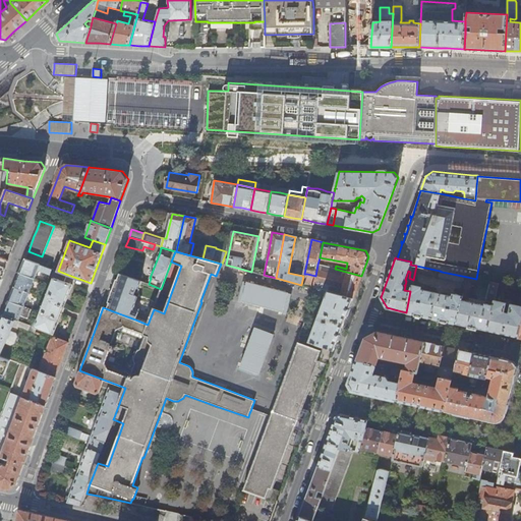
[(41,265),(25,258),(22,267),(19,273),(35,279),(38,272),(41,265)]
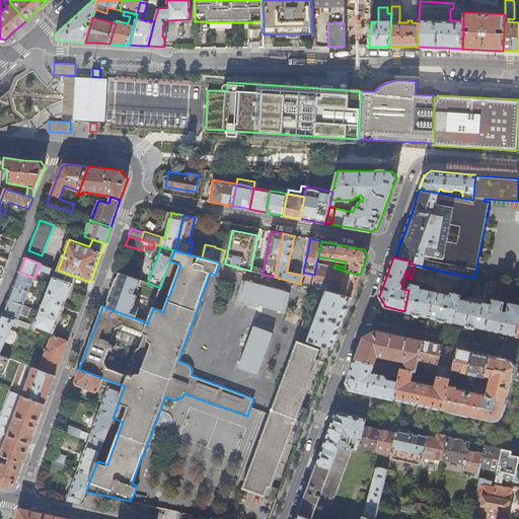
[(53,269),(41,264),(38,271),(50,276),(53,269)]
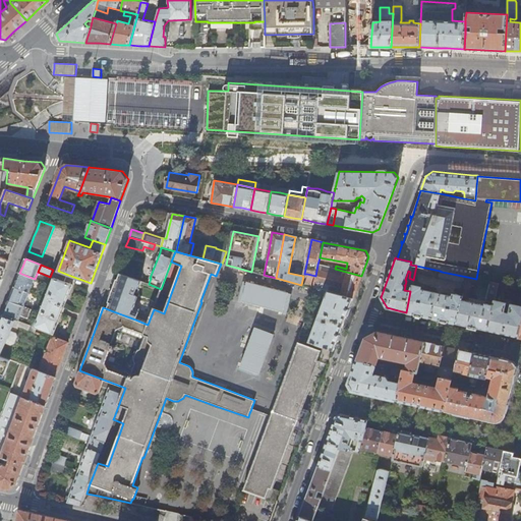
[(312,288),(317,289),(353,298),(357,286),(361,276),(335,269),(317,265),(315,276),(313,286),(312,288)]
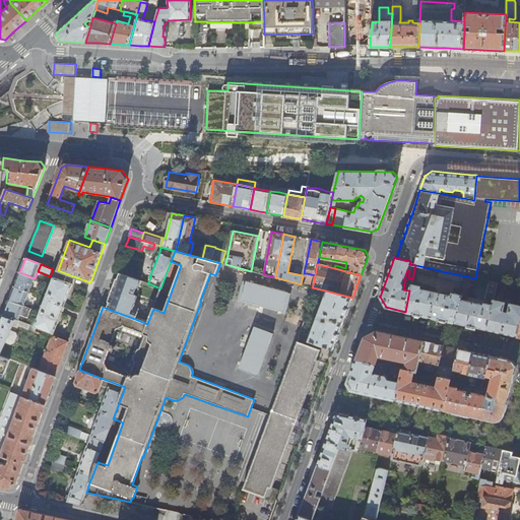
[(65,281),(68,274),(58,270),(53,269),(50,276),(54,277),(38,319),(34,318),(31,325),(29,329),(34,331),(35,326),(54,333),(64,307),(72,284),(65,281)]
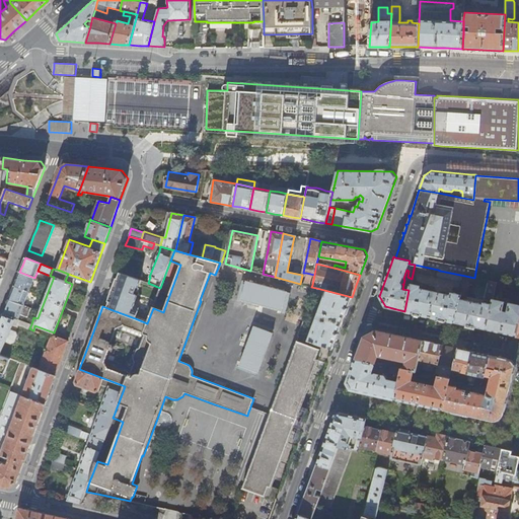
[(436,276),(463,282),(465,276),(440,271),(438,270),(436,276)]
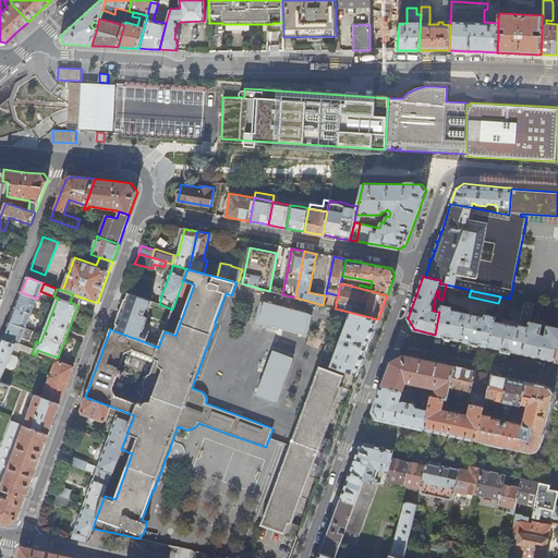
[(37,299),(21,292),(19,300),(15,307),(32,313),(37,299)]
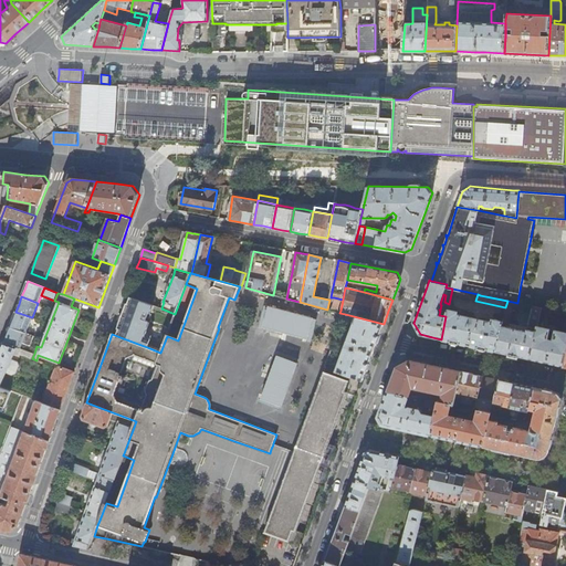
[(117,336),(147,347),(150,339),(145,336),(149,324),(149,323),(148,322),(148,321),(146,321),(149,313),(150,314),(154,305),(132,297),(117,336)]
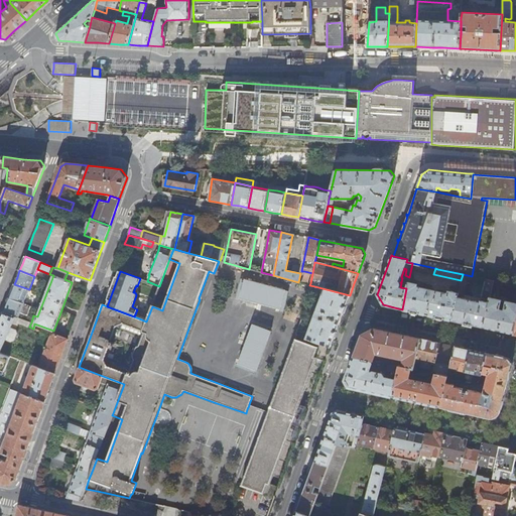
[(312,273),(304,271),(302,280),(310,283),(312,273)]
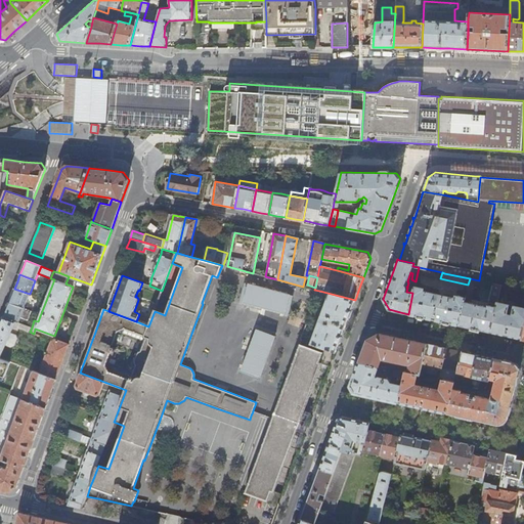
[(470,278),(468,285),(466,297),(460,325),(478,330),(490,332),(497,304),(498,299),(499,291),(500,286),(490,284),(479,280),(470,278)]
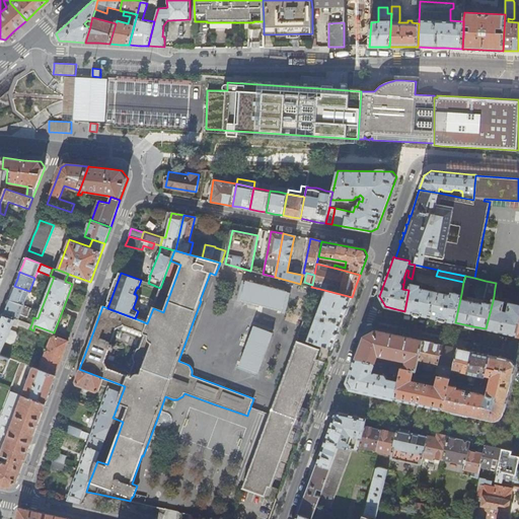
[(247,279),(241,300),(282,312),(288,291),(247,279)]
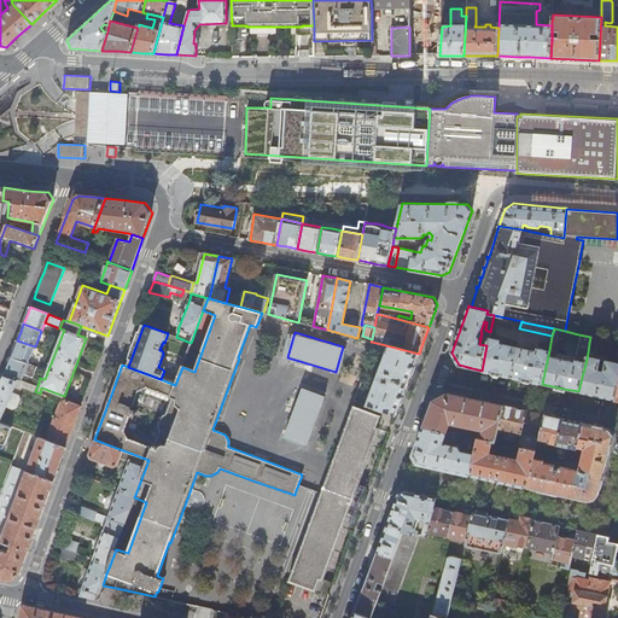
[(511,375),(542,384),(549,350),(534,348),(532,351),(500,343),(500,340),(489,338),(487,345),(482,371),(511,375)]
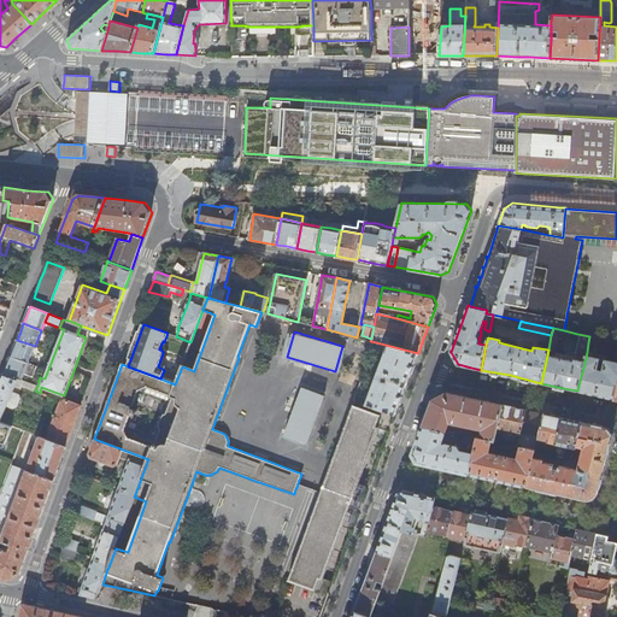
[(46,339),(42,350),(48,352),(53,341),(46,339)]
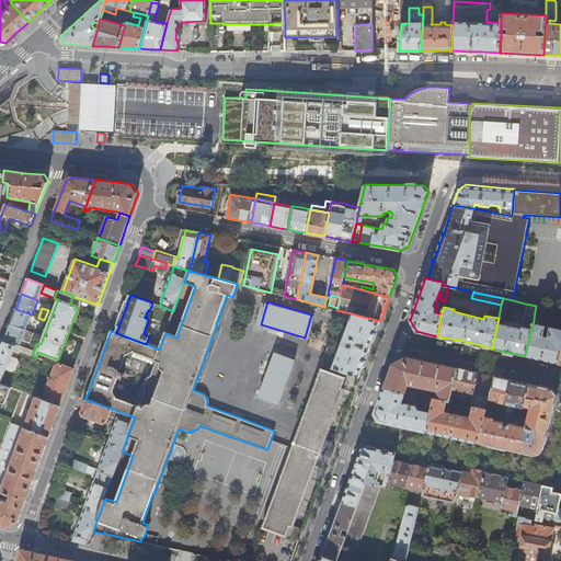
[(32,315),(15,309),(13,316),(10,323),(26,330),(32,315)]
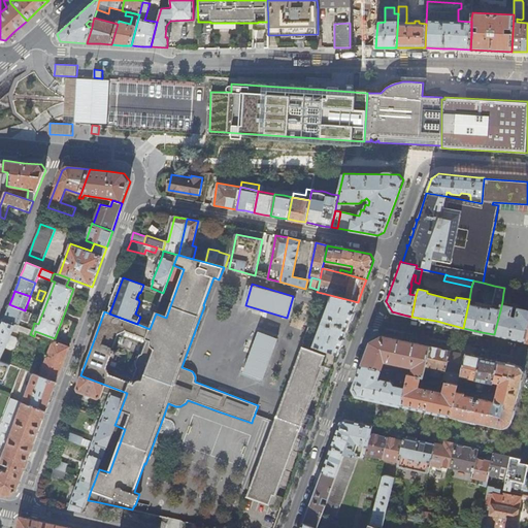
[(358,302),(322,293),(319,300),(327,302),(312,345),(325,350),(338,355),(350,325),(358,302)]
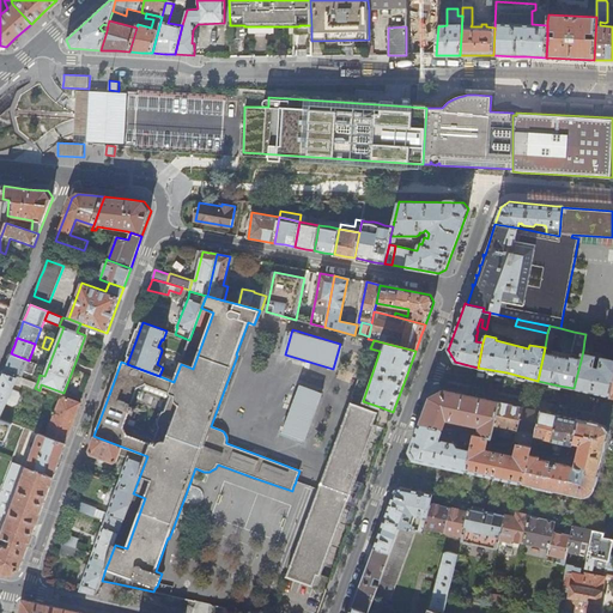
[(594,393),(610,396),(612,380),(612,359),(601,357),(601,360),(598,360),(596,369),(594,368),(595,356),(586,353),(587,350),(583,350),(582,356),(574,388),(594,393)]
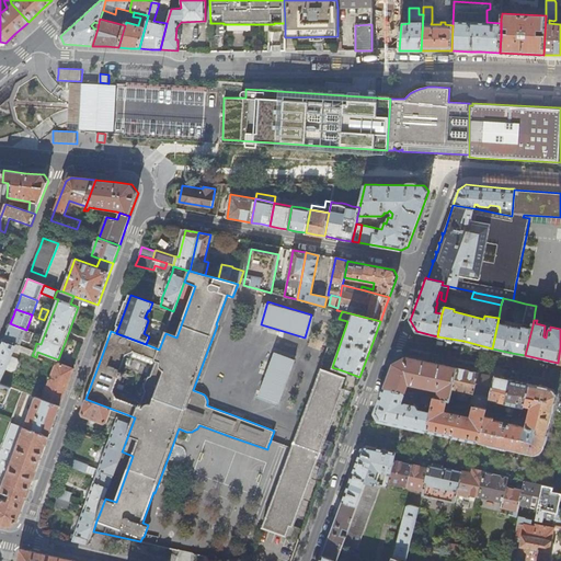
[(34,332),(26,330),(10,323),(7,331),(3,340),(16,344),(20,345),(22,340),(30,342),(34,332)]
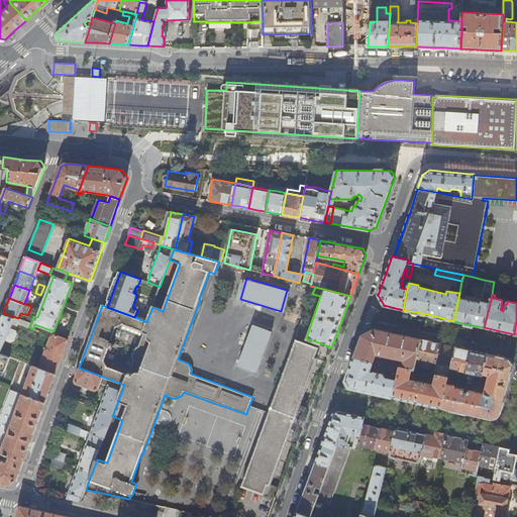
[(15,317),(3,313),(0,321),(0,352),(1,352),(6,340),(8,334),(10,328),(13,322),(15,317)]
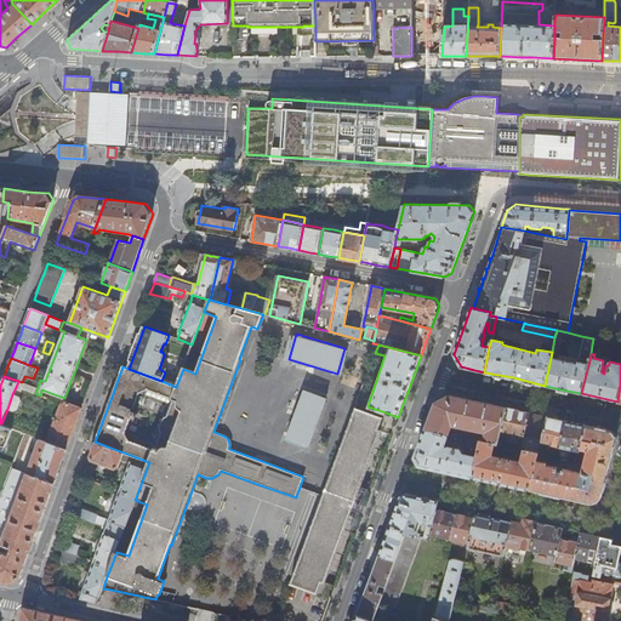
[(22,382),(18,381),(16,387),(35,394),(35,393),(38,388),(22,382)]
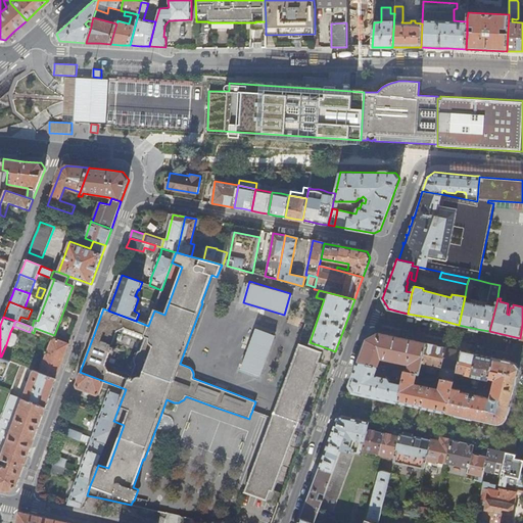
[(276,335),(254,327),(238,367),(258,375),(276,335)]
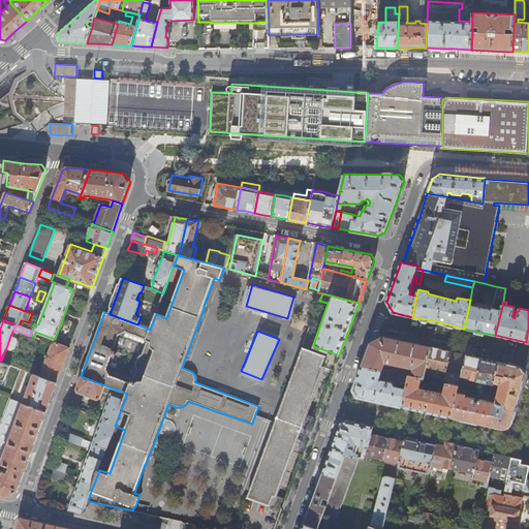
[(8,342),(6,348),(11,350),(14,348),(18,341),(16,337),(10,336),(8,342)]
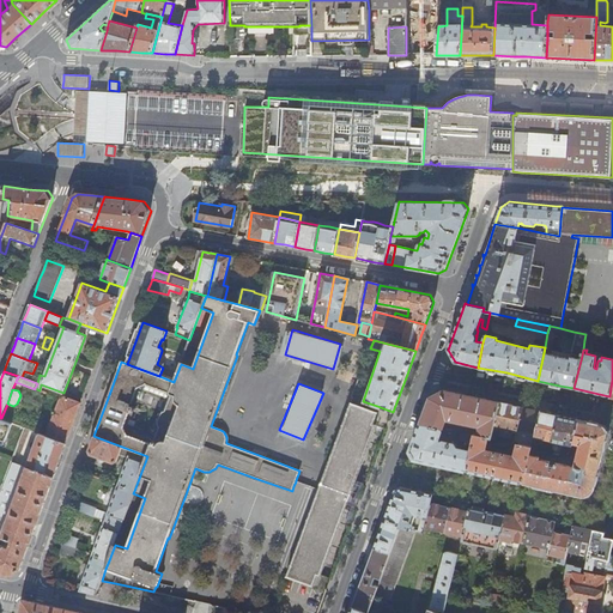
[(430,396),(420,425),(442,430),(447,419),(474,425),(478,423),(480,426),(478,436),(487,438),(491,438),(493,428),(499,402),(468,395),(443,390),(430,396)]
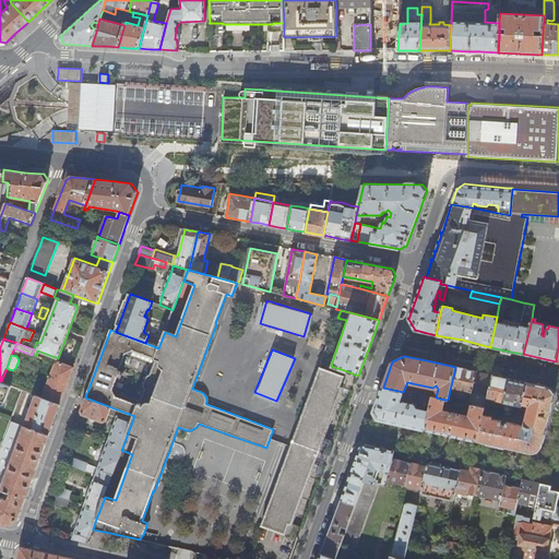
[(68,384),(73,368),(57,361),(56,360),(42,397),(60,404),(68,384)]
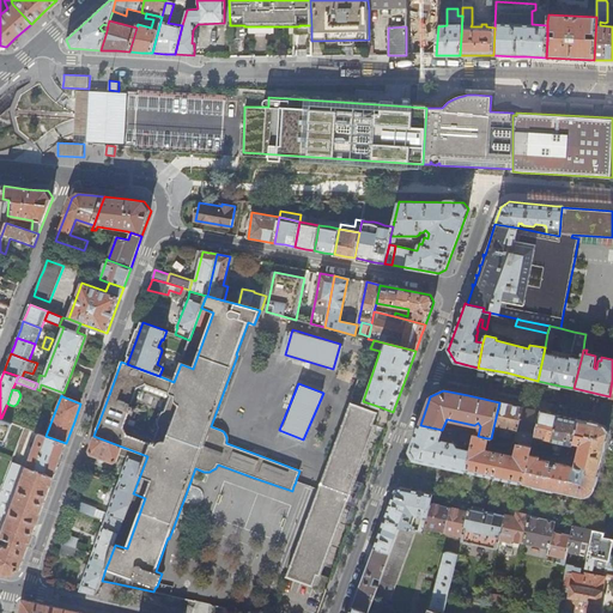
[(351,402),(321,483),(320,489),(319,490),(317,495),(305,525),(286,576),(314,586),(317,575),(320,576),(376,425),(374,424),(377,412),(375,412),(351,402)]
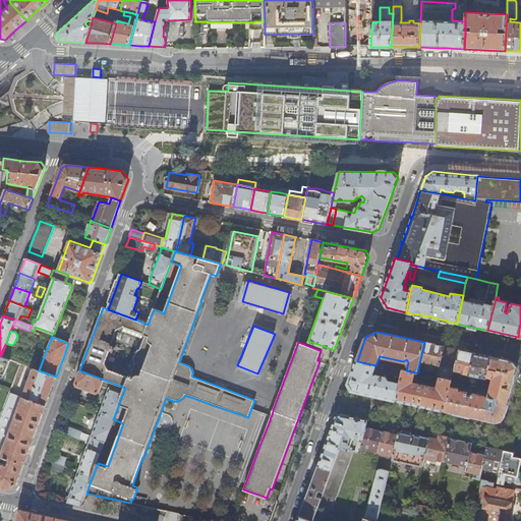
[(436,344),(424,342),(419,363),(421,363),(420,365),(421,367),(426,368),(428,367),(428,365),(439,367),(440,364),(444,346),(436,344)]
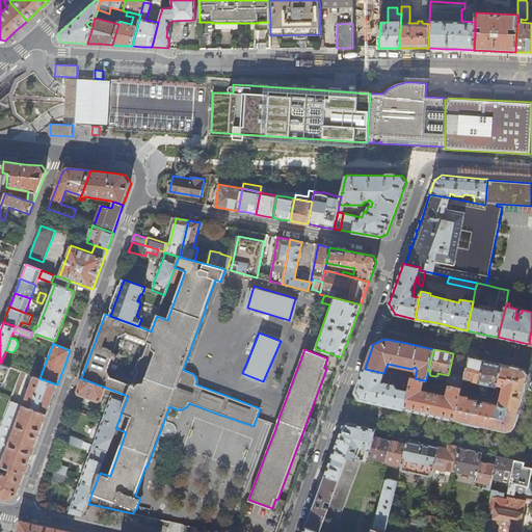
[(461,355),(453,353),(449,372),(464,376),(469,356),(461,355)]
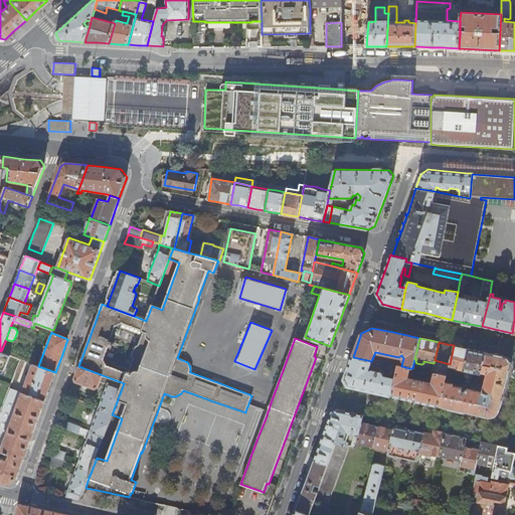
[(462,347),(454,345),(450,364),(449,365),(449,367),(463,370),(465,364),(469,348),(462,347)]
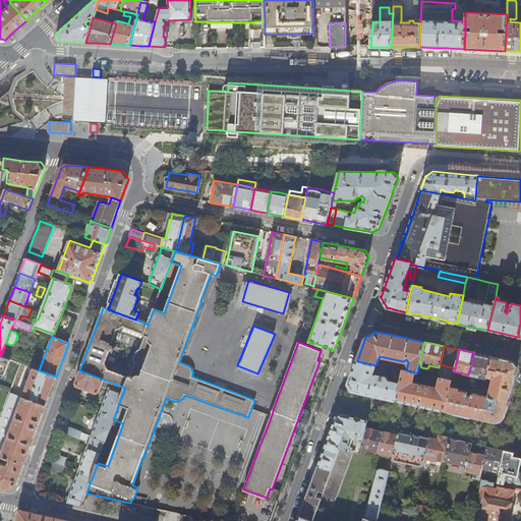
[(483,355),(474,352),(470,368),(468,374),(475,377),(475,379),(479,380),(480,378),(486,379),(486,377),(491,356),(483,355)]
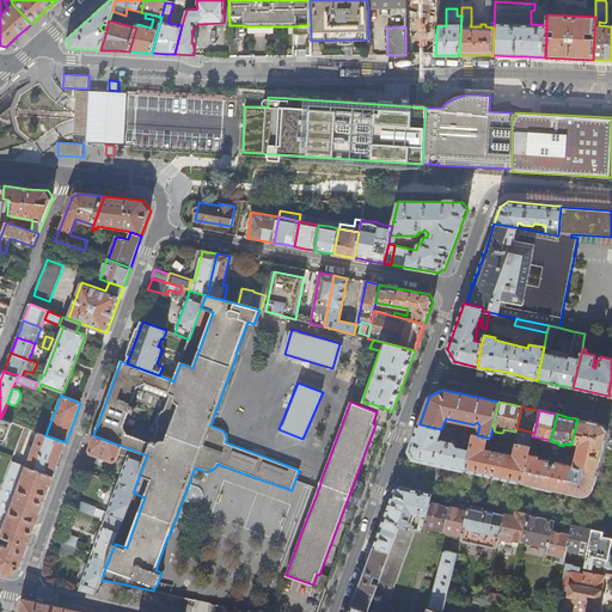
[(1,417),(0,417),(0,458),(0,459),(0,458),(0,438),(7,441),(14,423),(1,417)]
